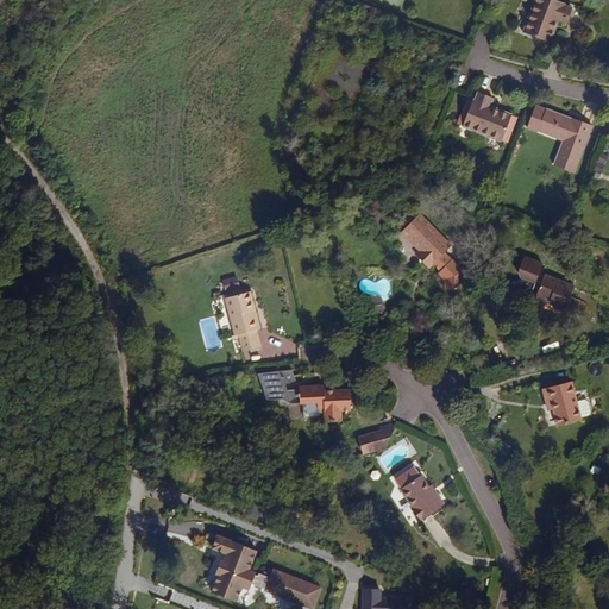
[(547,42),(557,20),(566,24),(572,8),(562,5),(563,2),(556,0),(537,0),(525,33),(547,42)]
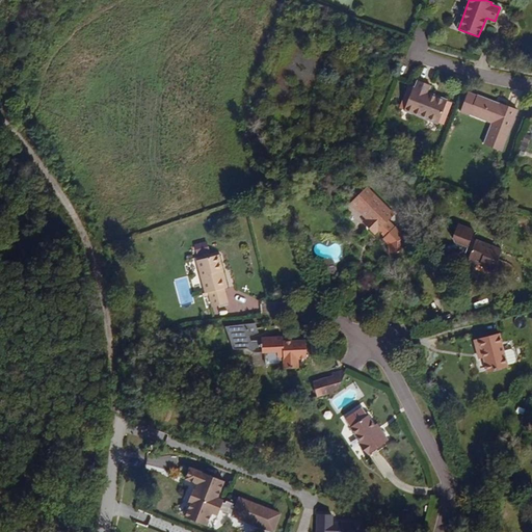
[(447,102),(427,94),(430,85),(418,80),(415,89),(413,88),(404,109),(439,123),(447,102)]
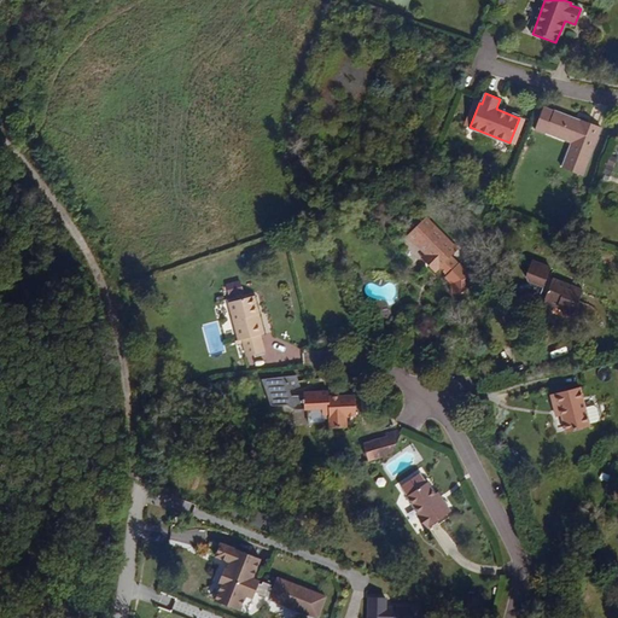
[(582,175),(601,127),(581,120),(579,123),(572,120),(573,118),(554,111),(543,108),(535,128),(546,133),(546,132),(572,143),(563,168),(582,175)]
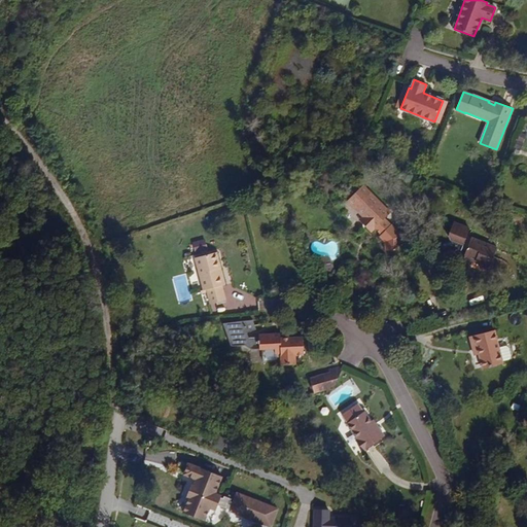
[(390,212),(363,185),(348,200),(362,215),(367,219),(362,223),(371,232),(374,229),(380,235),(379,237),(385,242),(385,250),(401,251),(401,236),(390,225),(391,224),(385,218),(390,212)]
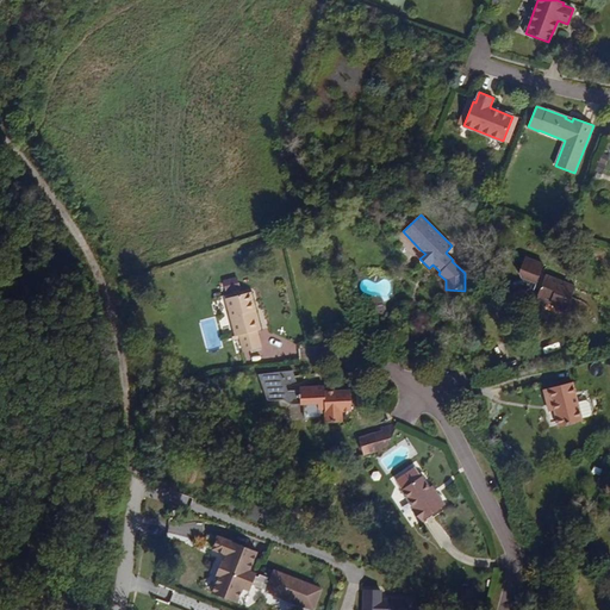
[(425,254),(419,249),(415,254),(419,259),(425,254)]
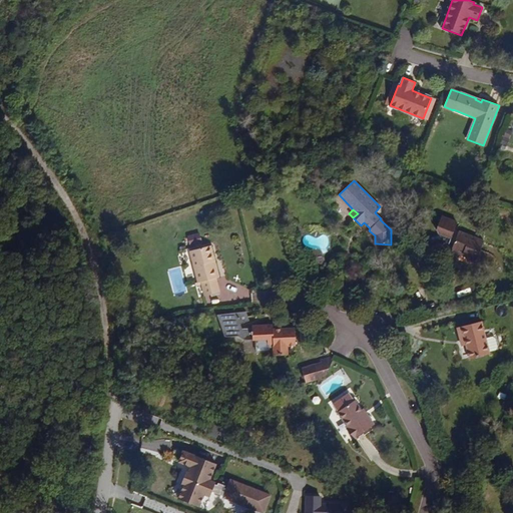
[(476,262),(484,241),(458,230),(457,231),(453,230),(456,222),(440,216),(435,229),(438,230),(437,234),(440,240),(448,244),(449,241),(453,243),(451,247),(468,254),(467,258),(476,262)]
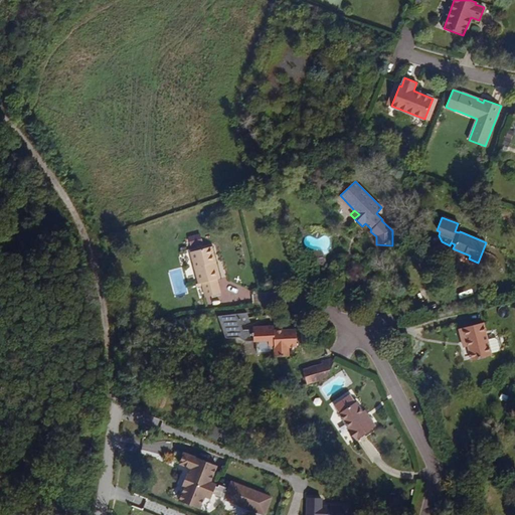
[(198,235),(189,237),(191,248),(199,247),(198,235)]
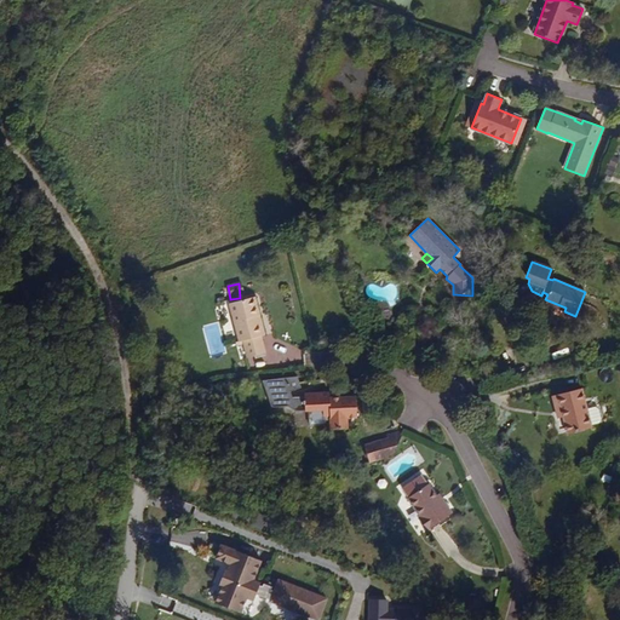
[(263,334),(257,315),(259,314),(254,296),(229,303),(239,340),(244,339),(248,356),(265,352),(260,336),(263,334)]
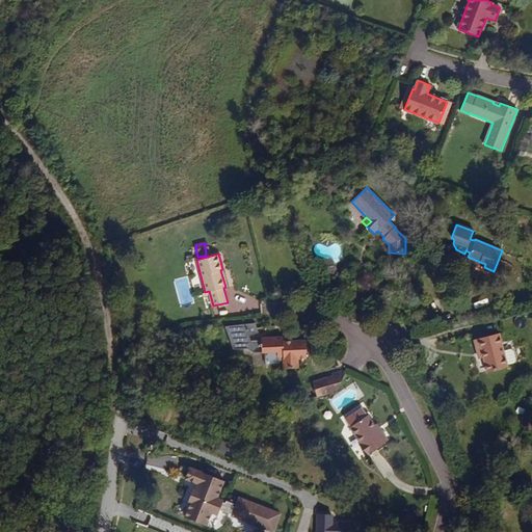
[(231,352),(261,348),(258,321),(228,325),(231,352)]
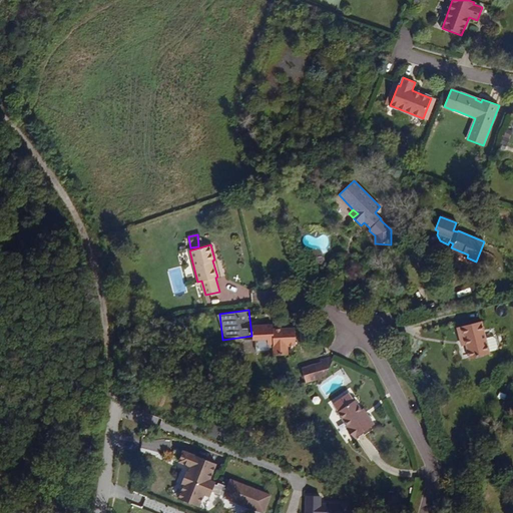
[(485,337),(481,321),(457,328),(460,340),(465,338),(466,345),(470,358),(489,353),(489,351),(495,350),(497,347),(495,338),(491,336),(485,337)]
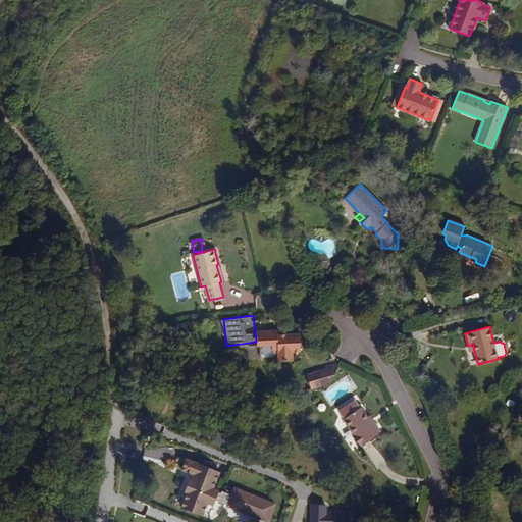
[(301,351),(300,333),(277,334),(277,330),(257,331),(257,346),(272,345),(272,350),(278,350),(278,360),(293,359),(292,351),(301,351)]
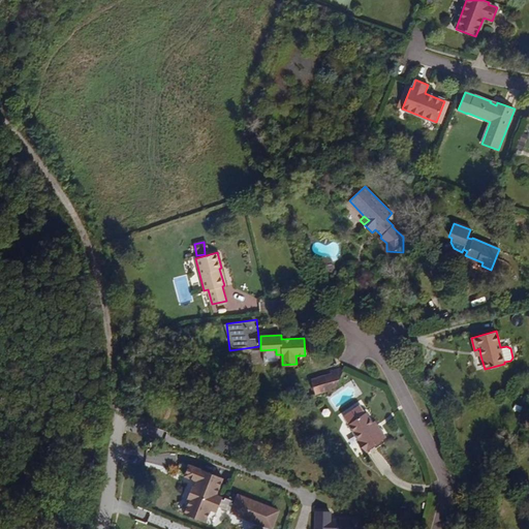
[(334,389),(346,367),(329,372),(330,375),(334,389)]
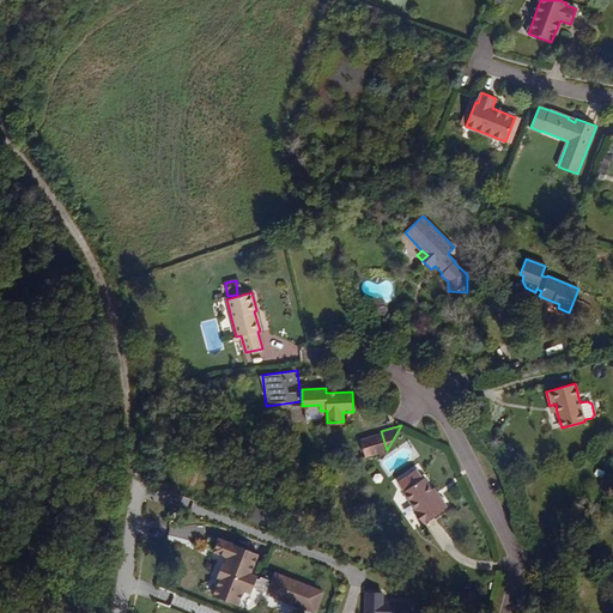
[(382,435),(360,441),(365,456),(387,450),(382,435)]
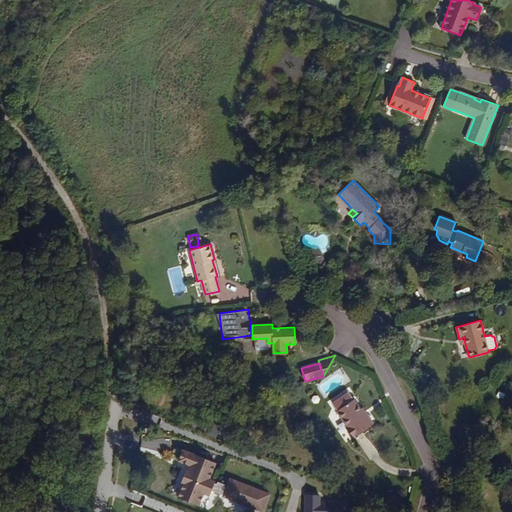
[(374,424),(366,414),(364,416),(359,409),(346,391),(330,403),(355,437),(374,424)]
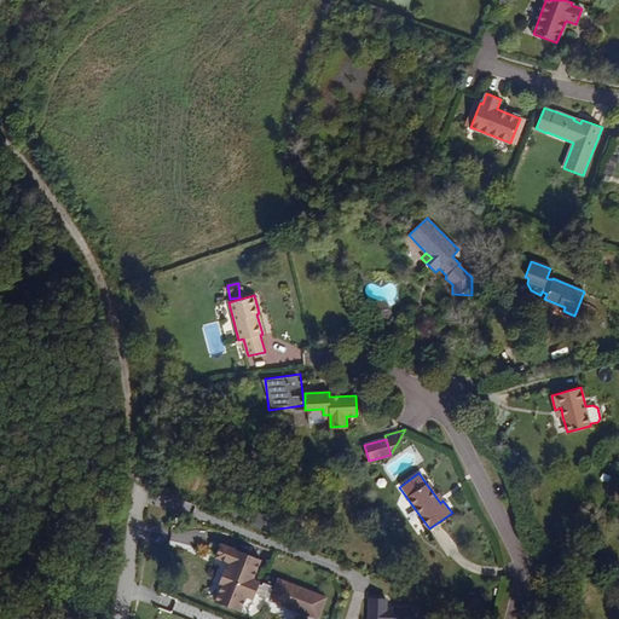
[(261,528),(267,515),(259,510),(253,524),(261,528)]
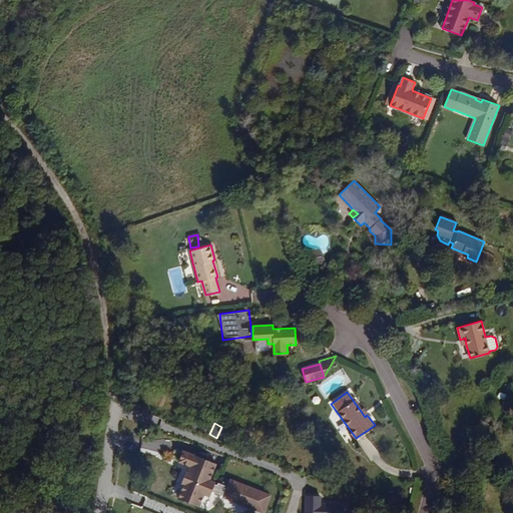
[(209,495),(215,481),(209,479),(215,463),(182,450),(178,461),(190,465),(188,471),(185,470),(181,482),(183,483),(178,497),(199,505),(203,493),(209,495)]
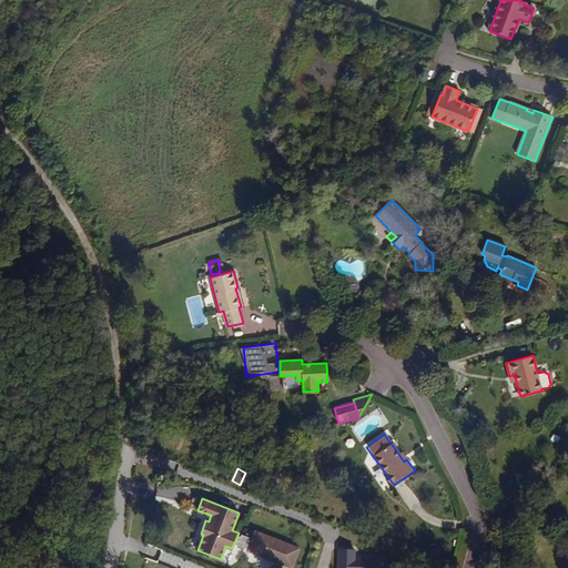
[(276,561),(293,567),(301,547),(279,538),(256,530),(249,550),(265,557),(276,561)]
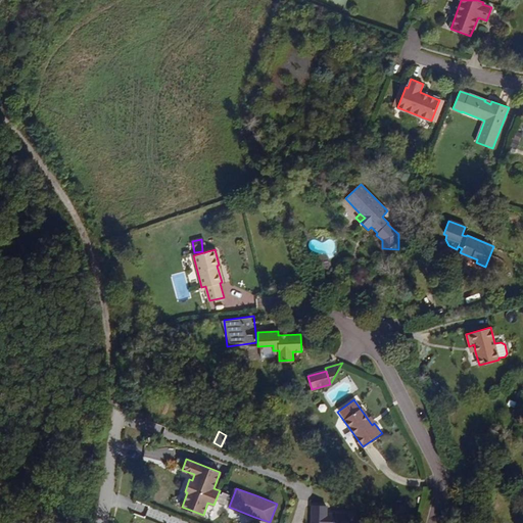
[(353,522),(354,514),(327,513),(327,506),(312,505),(312,522),(353,522)]
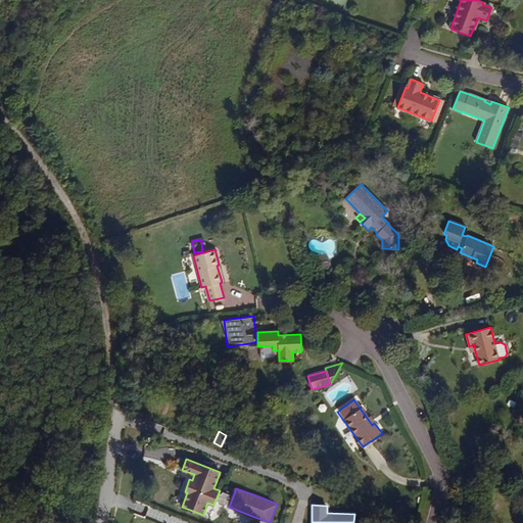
All buildings are outlined.
